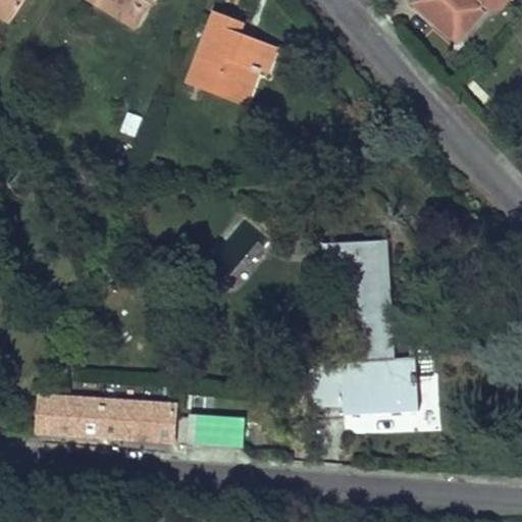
[(0,0),(0,15),(10,22),(25,0),(0,0)]
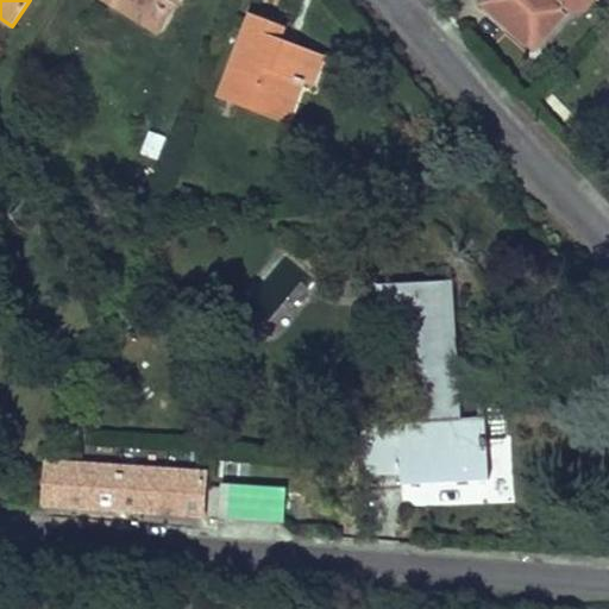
[(108,0),(162,33),(181,0),(108,0)]
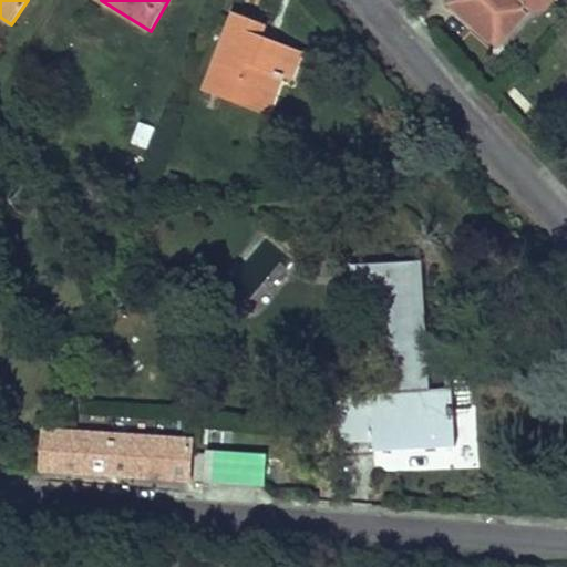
[(550,0),(449,0),(447,2),(468,21),(496,45),(534,2),(543,9),(550,0)]
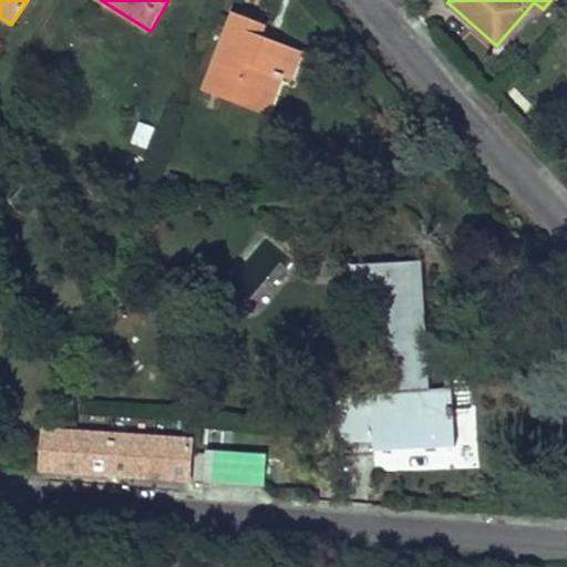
[(235,12),(204,92),(256,112),(271,72),(284,78),(289,80),(300,51),(259,37),(258,40),(251,38),(256,21),(235,12)]
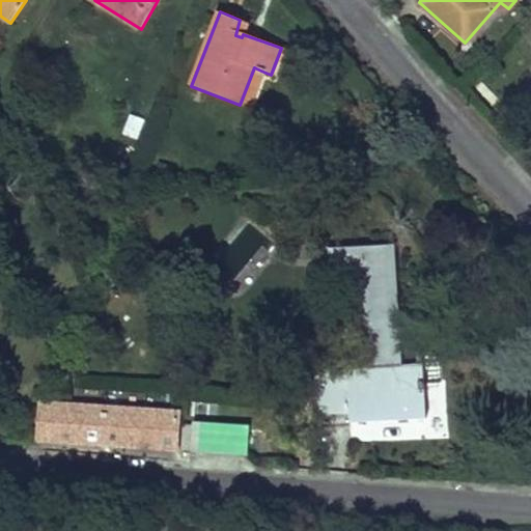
[(266,73),(254,67),(240,105),(252,109),(266,73)]
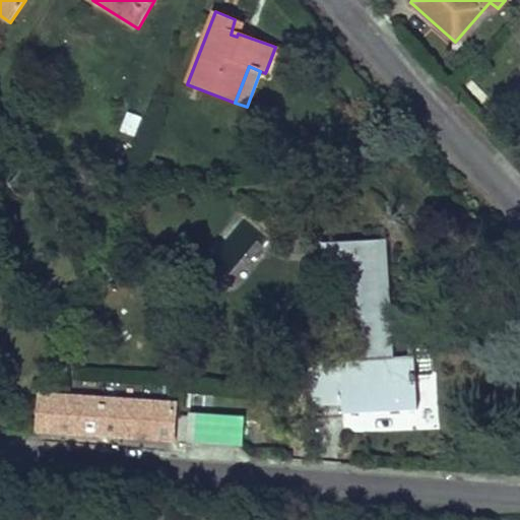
[(372,99),(366,91),(356,100),(362,106),(366,103),(367,102),(372,99)]
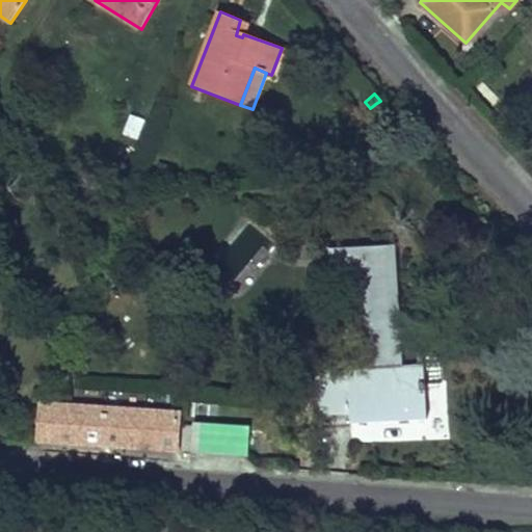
[(122,133),(137,139),(144,118),(130,113),(122,133)]
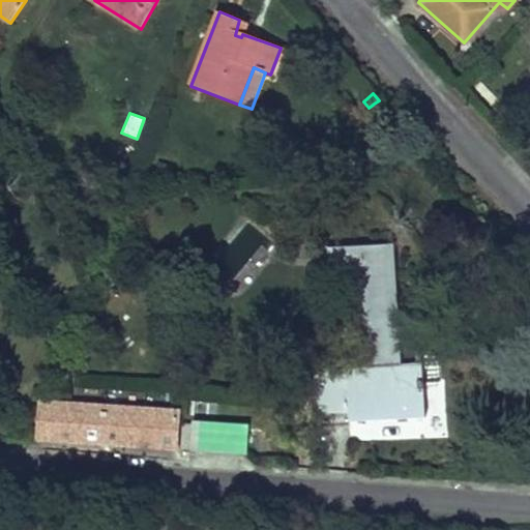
[(393,244),(328,249),(329,276),(362,275),(366,367),(317,370),(319,414),(349,412),(349,422),(377,421),(425,418),(423,380),(401,382),(400,365),(393,244)]
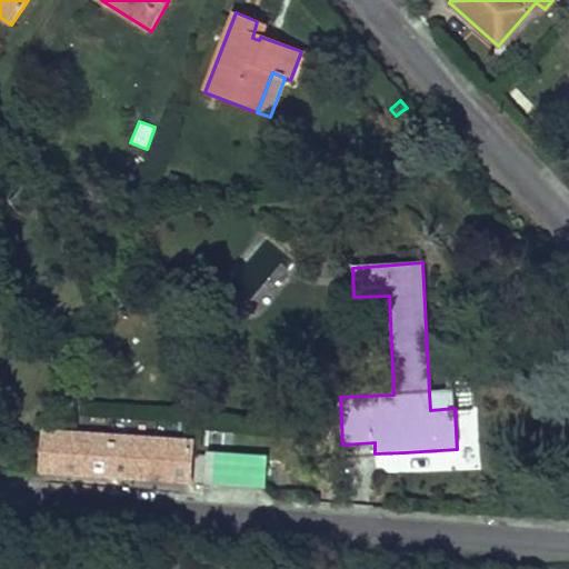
[(453,391),(429,392),(430,410),(455,408),(453,391)]
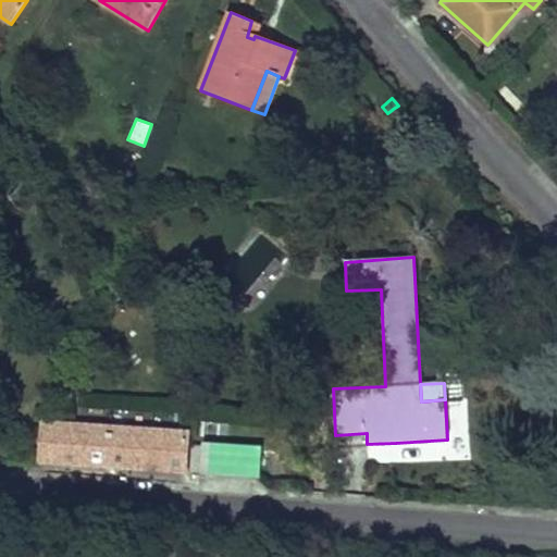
[(66,424),(44,423),(40,463),(64,465),(66,424)]
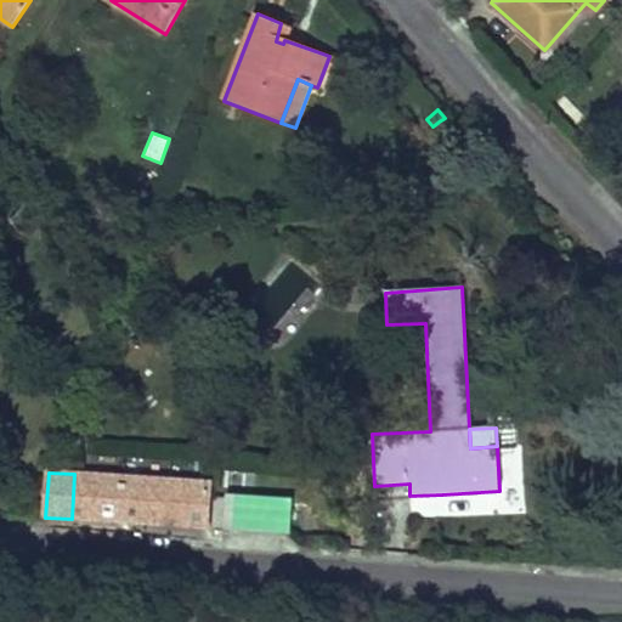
[(209,482),(74,474),(72,519),(123,521),(207,526),(209,482)]
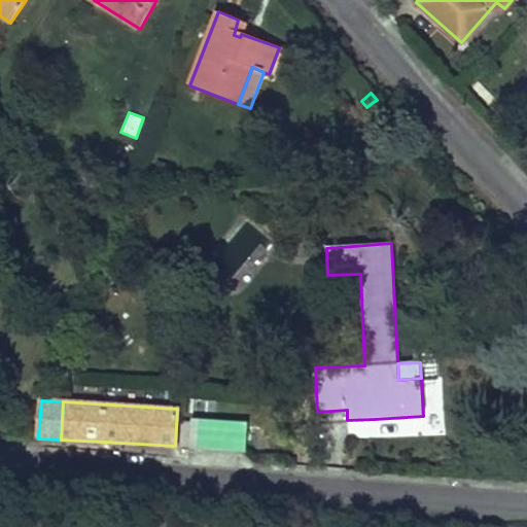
[(245,426),(180,421),(179,446),(209,448),(244,450),(245,426)]
